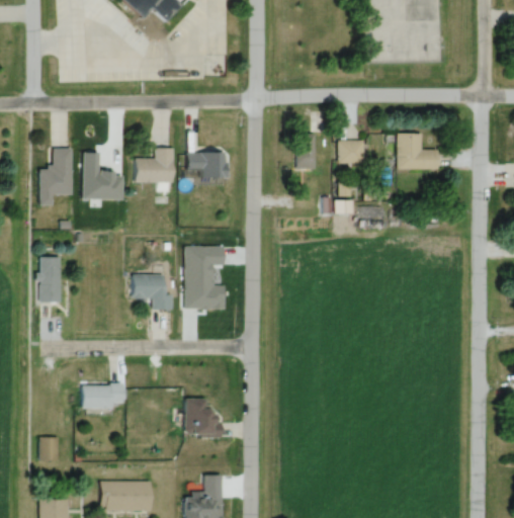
[(178,0),(122,0),(145,20),(154,10),(167,23),(184,5),(178,0)]
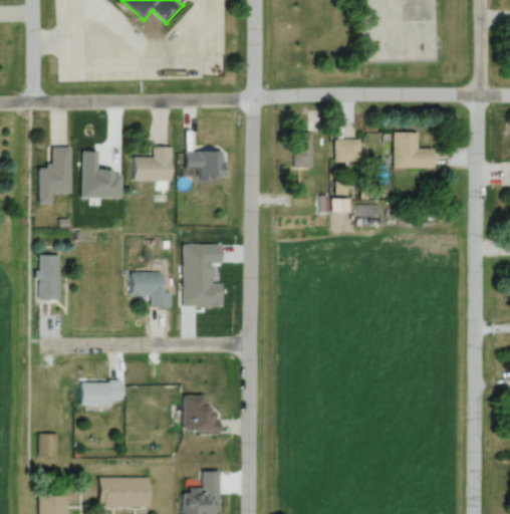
[(294,133),(294,168),(314,168),(314,133),(294,133)]
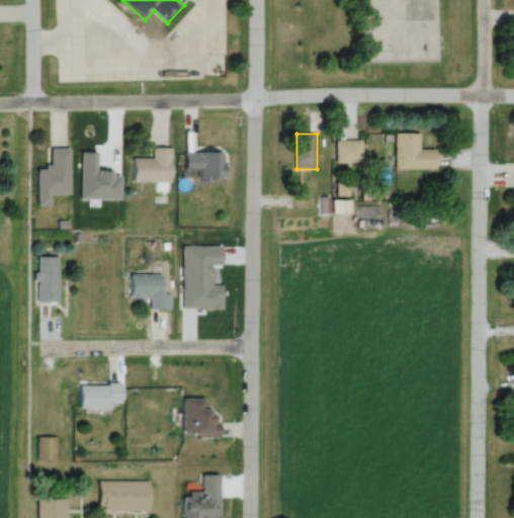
[(422,134),(398,134),(398,169),(439,169),(439,151),(422,151),(422,134)]
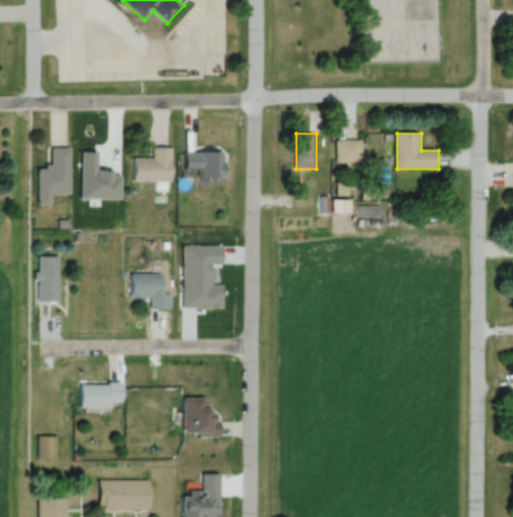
[(338,163),(365,163),(365,139),(338,139),(338,163)]
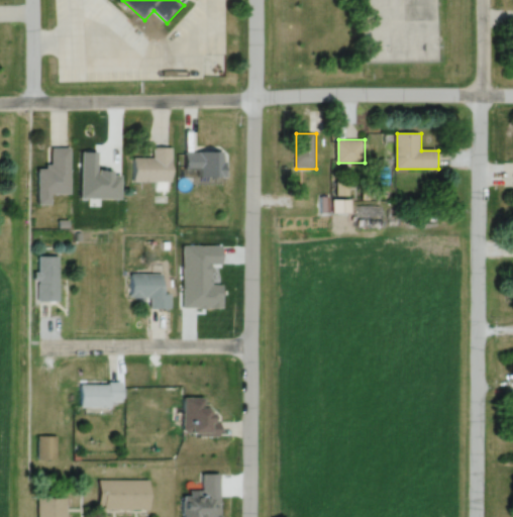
[(135,159),(135,182),(174,182),(174,148),(156,148),(156,159),(135,159)]
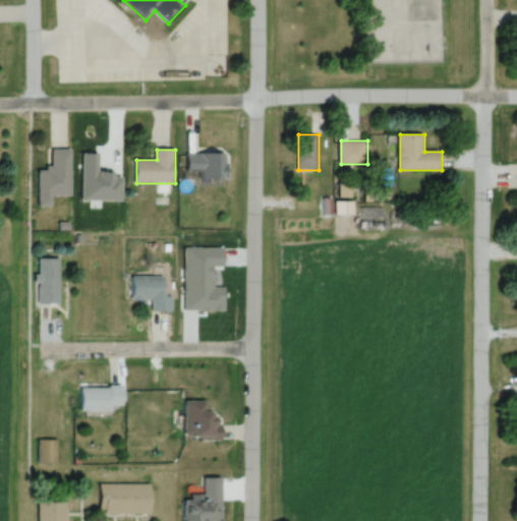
[(41,170),(41,207),(54,207),(54,196),(73,196),(73,151),(54,151),(54,170),(41,170)]
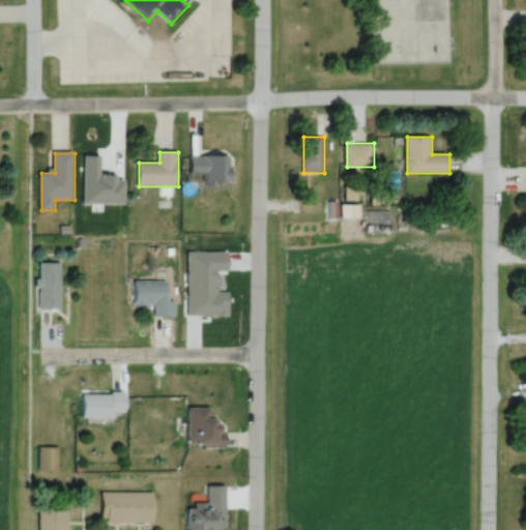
[(62,262),(40,262),(40,308),(62,308),(62,262)]
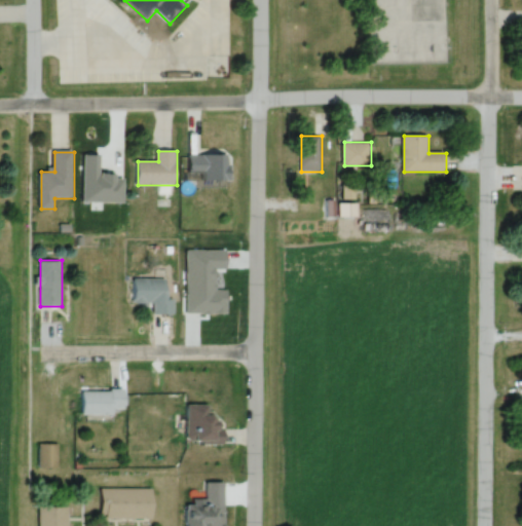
[(155,314),(175,314),(175,299),(169,299),(169,278),(136,278),(136,303),(155,303),(155,314)]
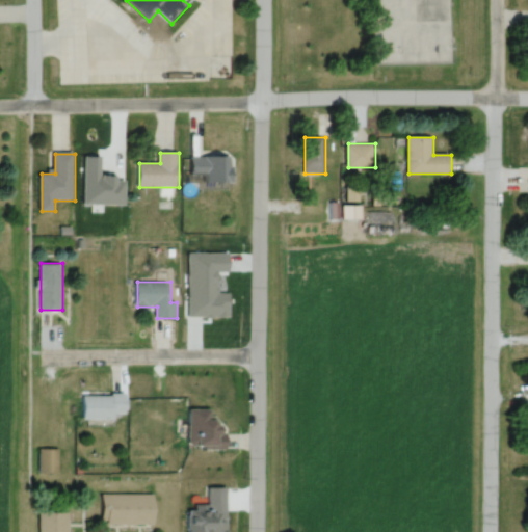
[(128,396),(85,396),(84,420),(127,420),(128,396)]
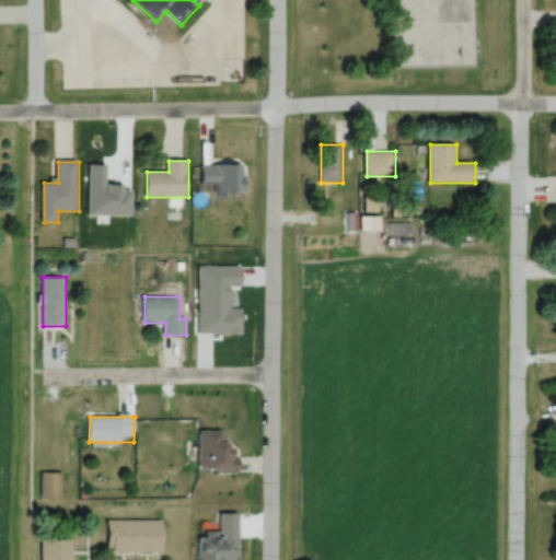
[(224,443),(224,432),(200,432),(200,471),(236,471),(236,443),(224,443)]
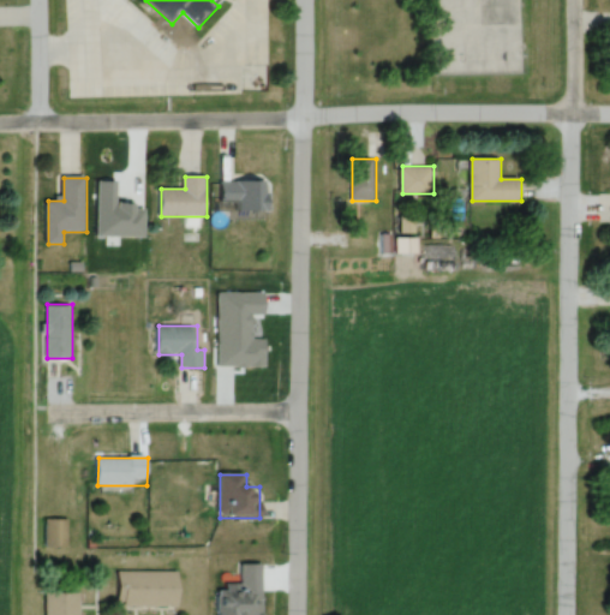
[(70,520),(48,520),(48,548),(70,548),(70,520)]
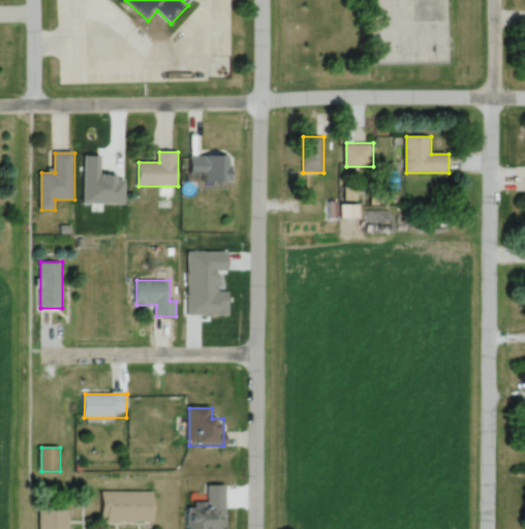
[(227,528),(227,487),(209,488),(209,504),(189,505),(189,528),(227,528)]
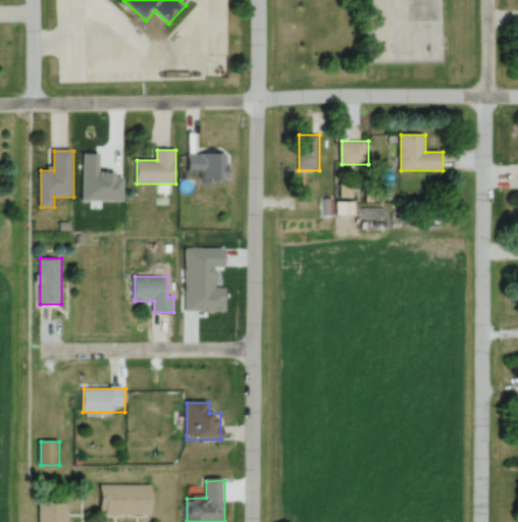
[(154,517),(154,485),(103,485),(103,517),(154,517)]
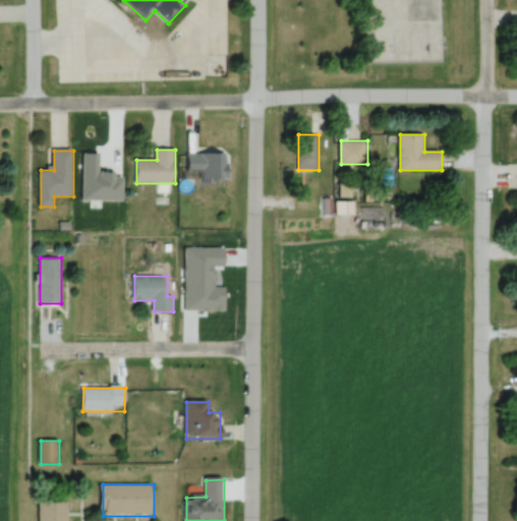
[(70,520),(70,503),(40,503),(40,520),(70,520)]
